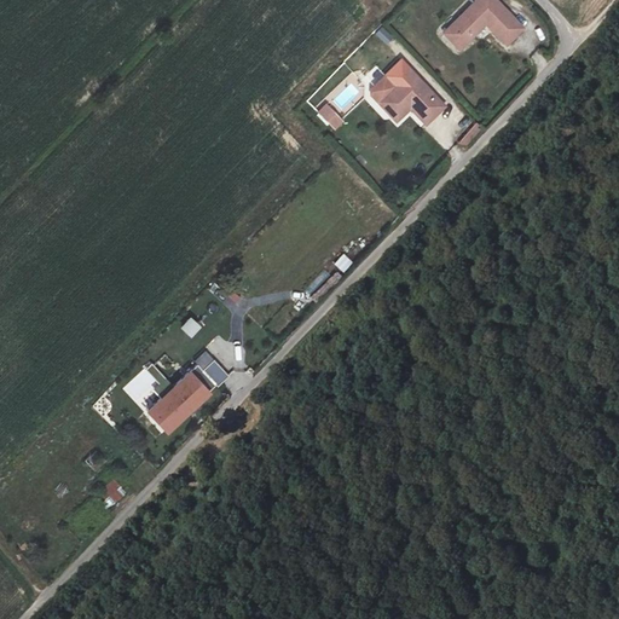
[(524,25),(497,0),(476,0),(446,30),(461,46),(490,17),(496,22),(492,25),(508,41),(524,25)]
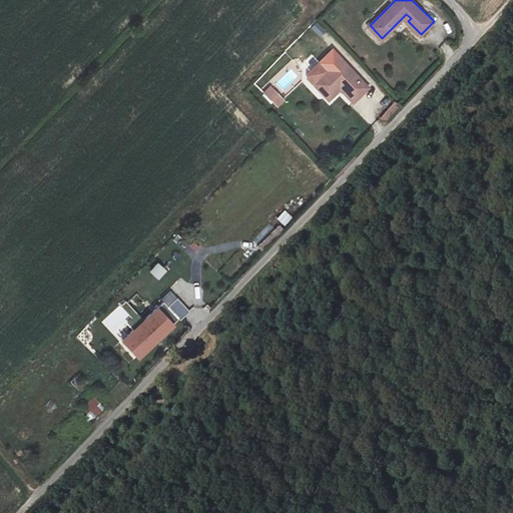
[(317,22),(311,29),(321,37),(326,31),(317,22)]
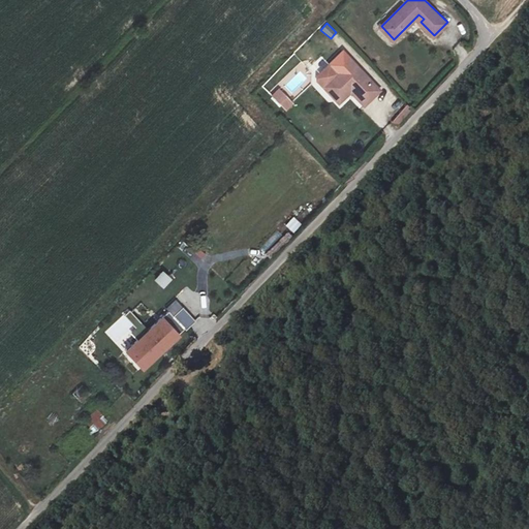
[(344,92),(348,96),(360,107),(376,92),(348,62),(321,89),(334,101),(344,92)]
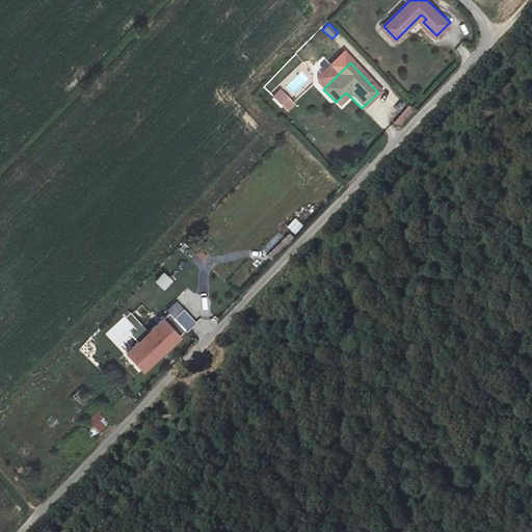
[(287,113),(295,105),(280,87),(270,96),(287,113)]
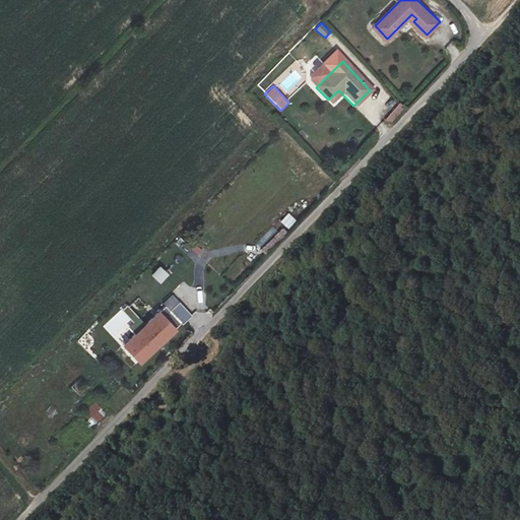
[(332,105),(342,94),(338,90),(328,100),(332,105)]
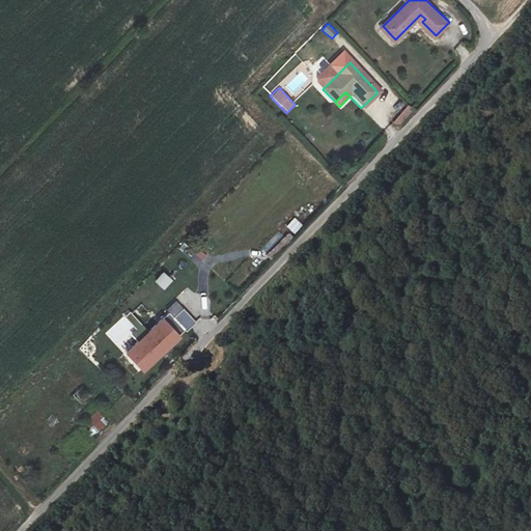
[(398,127),(414,111),(409,106),(393,121),(398,127)]
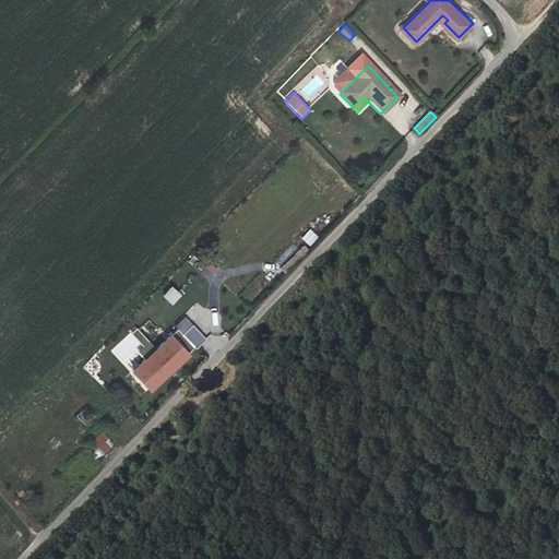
[(310,229),(301,239),(310,247),(319,237),(310,229)]
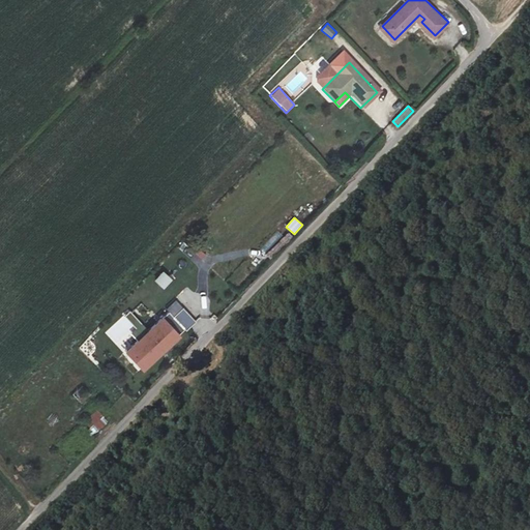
[(163,272),(154,282),(165,291),(173,281),(163,272)]
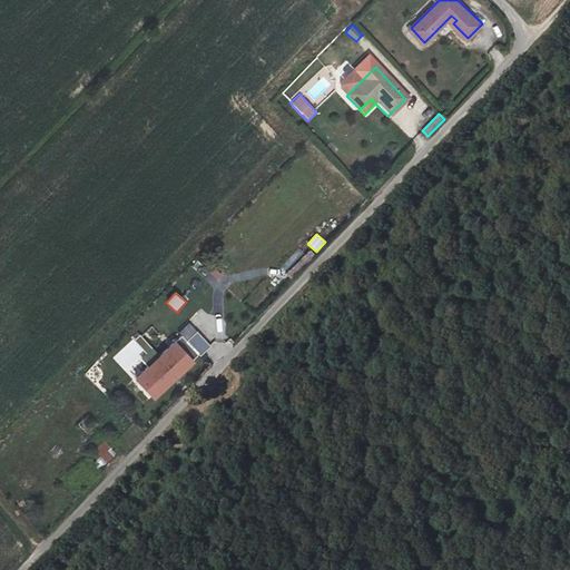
[(193,317),(169,334),(135,365),(153,384),(144,393),(150,399),(190,359),(178,345),(203,327),(193,317)]
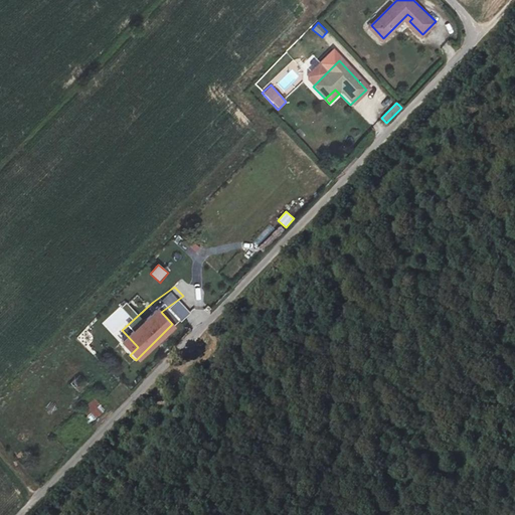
[(114,320),(122,330),(153,302),(145,293),(114,320)]
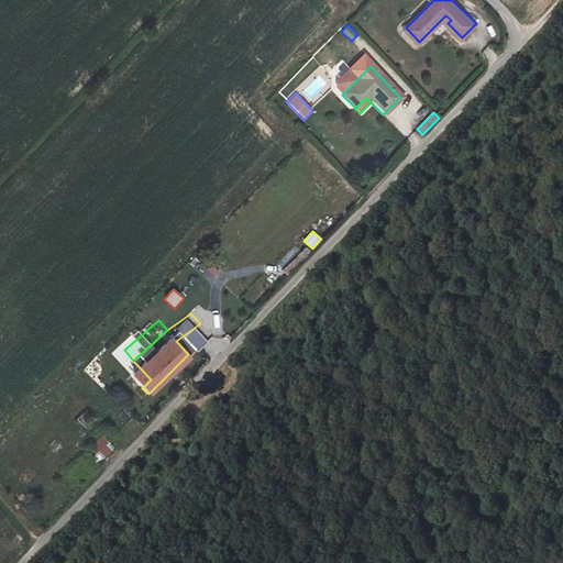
[(96,419),(87,408),(76,418),(85,428),(96,419)]
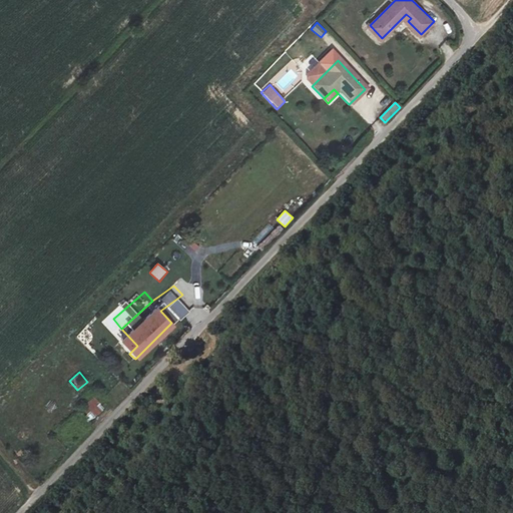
[(103,407),(93,395),(80,406),(89,419),(103,407)]
